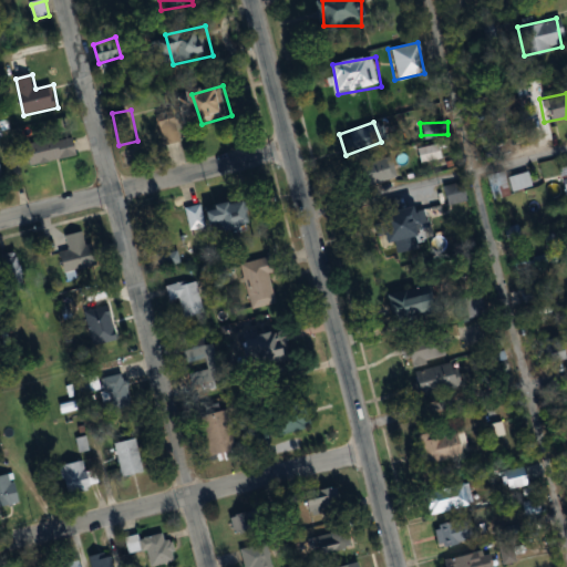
[(34,166),(80,155),(75,134),(30,145),(34,166)]
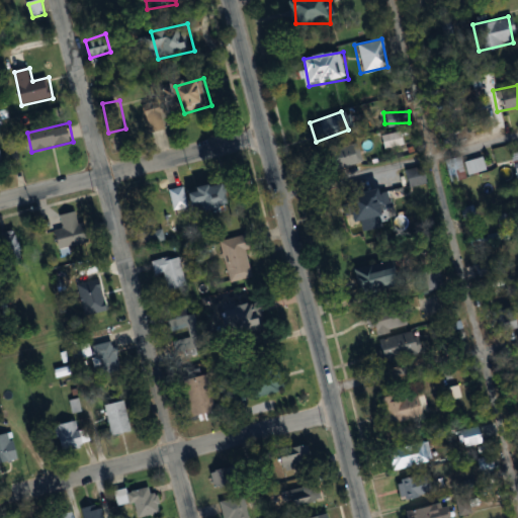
[(320,152),(325,171),(359,161),(354,142),(320,152)]
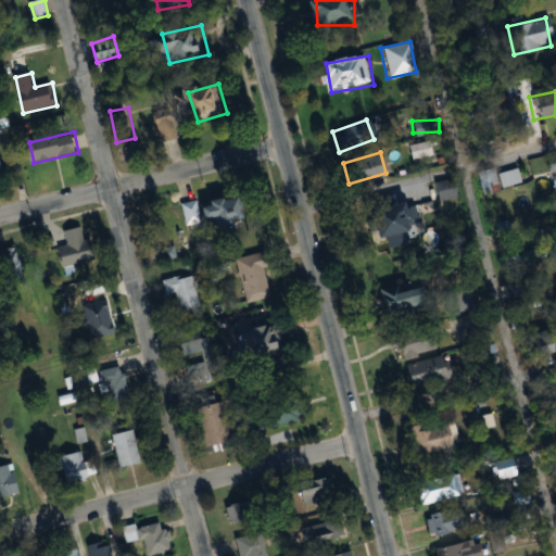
[(555,196),(555,158),(546,160),(555,196)]
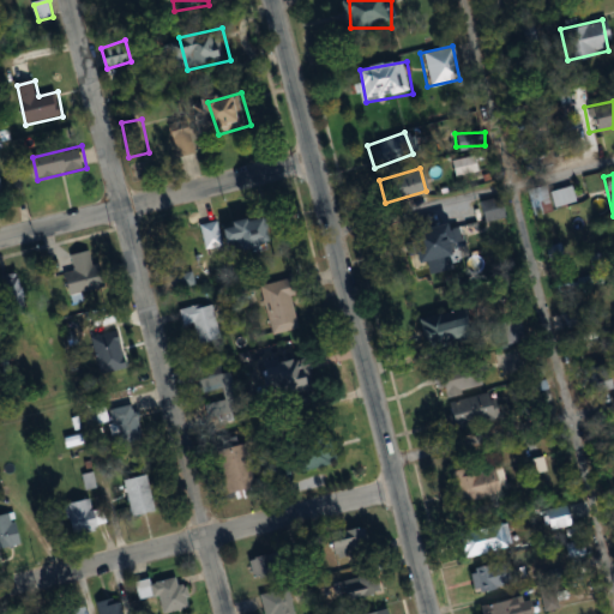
[(572,202),(567,186),(547,192),(552,208),(572,202)]
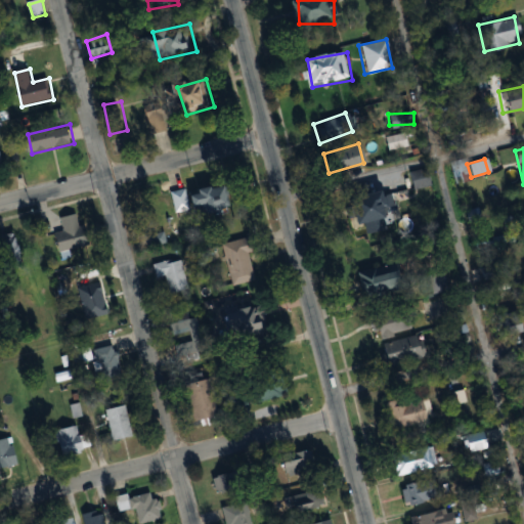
[(169,193),(173,217),(237,205),(233,182),(169,193)]
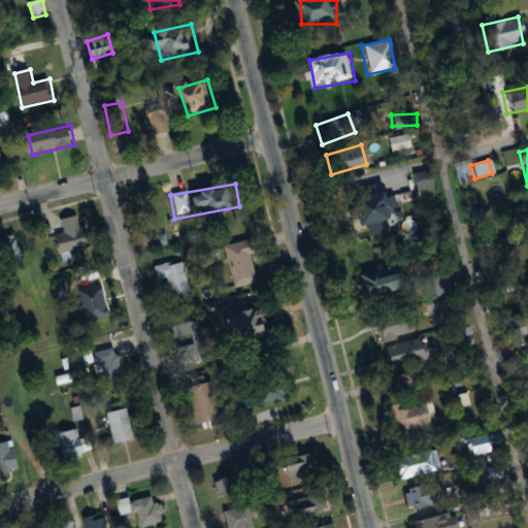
[(383,220),(380,194),(344,198),(348,224),(383,220)]
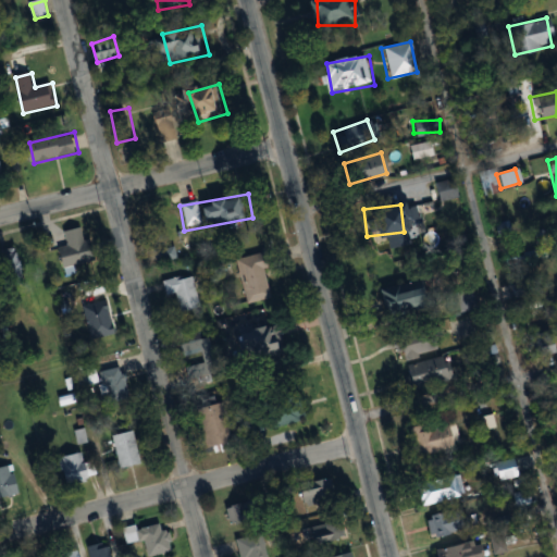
[(70,245),(60,248),(66,269),(96,259),(85,225),(65,232),(70,245)]
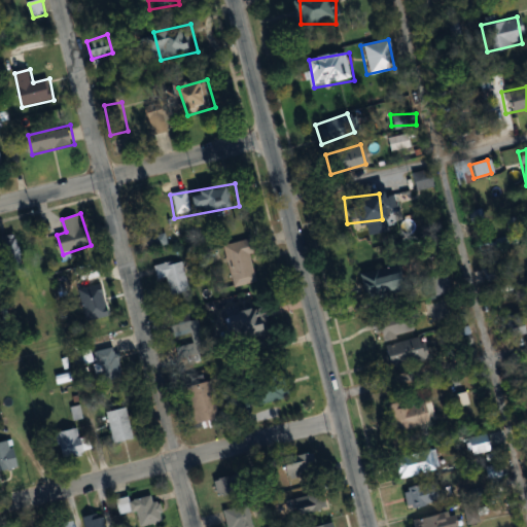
[(171,244),(167,234),(149,240),(153,250),(171,244)]
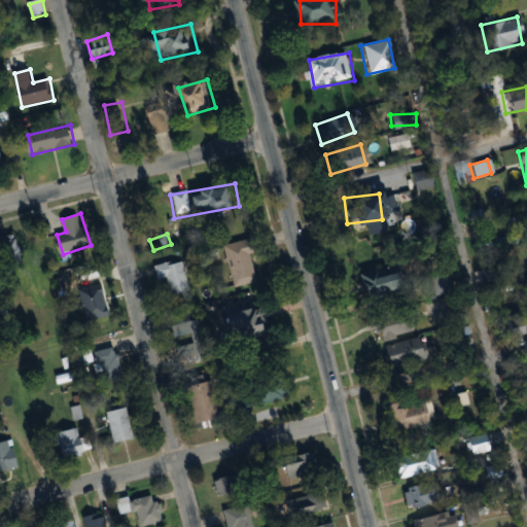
[(24,257),(15,237),(5,241),(13,261),(24,257)]
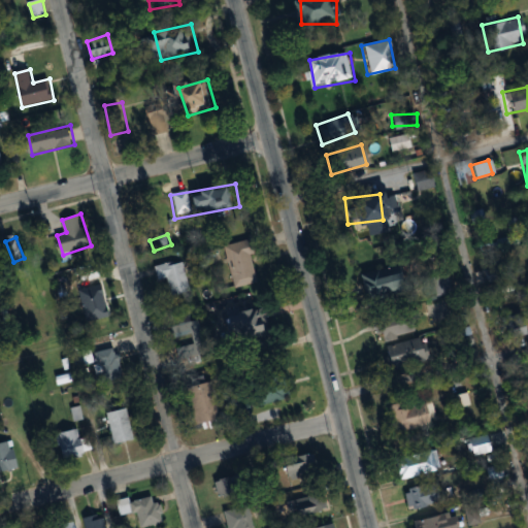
[(235,287),(260,282),(251,239),(226,245),(235,287)]
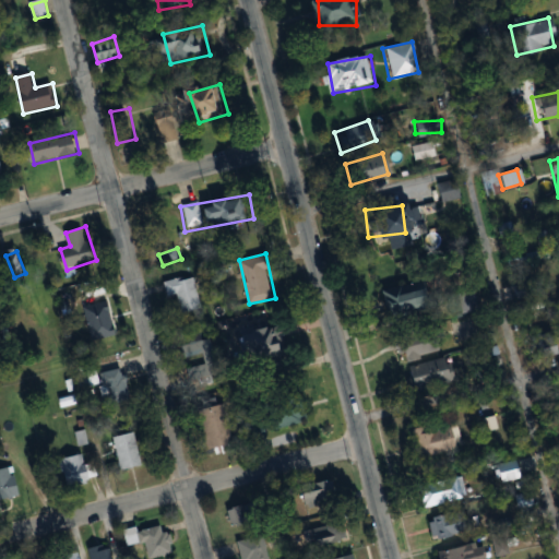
[(179,294),(182,312),(202,309),(197,275),(166,281),(168,295),(179,294)]
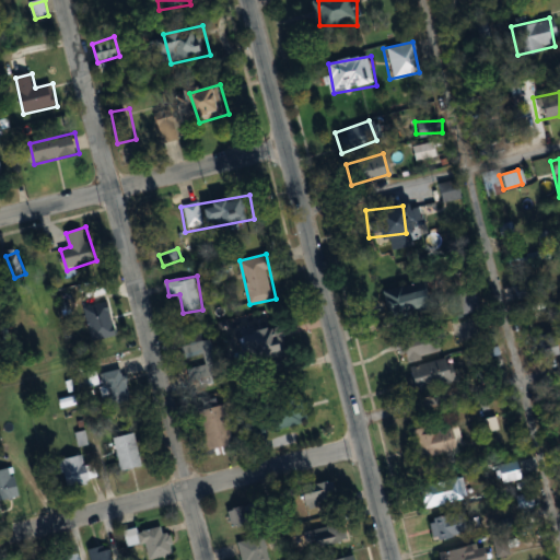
[(419,281),(384,290),(391,317),(426,310),(419,281)]
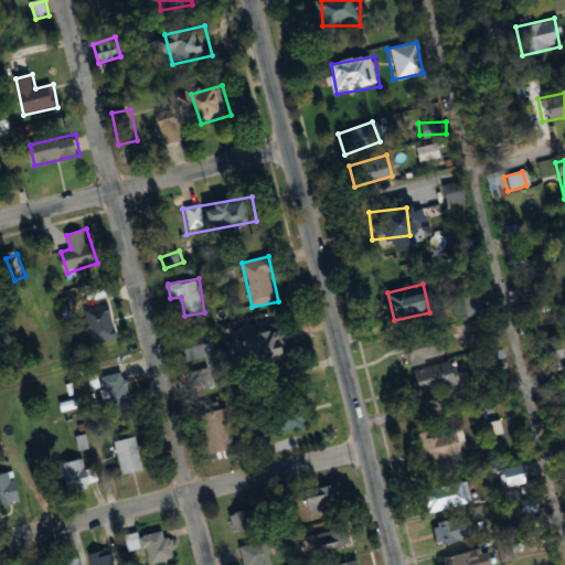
[(248,337),(254,362),(292,352),(286,327),(248,337)]
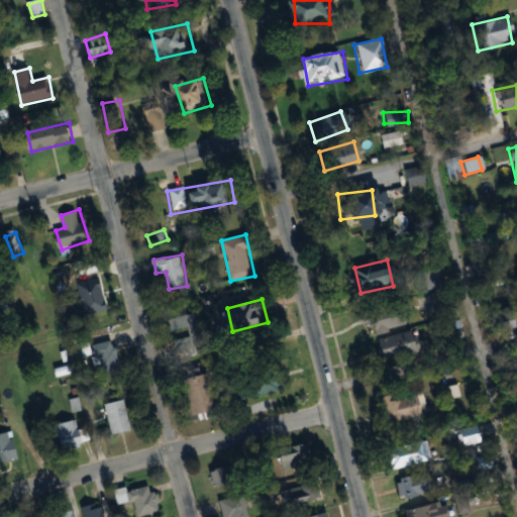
[(403,321),(395,303),(364,318),(372,336),(403,321)]
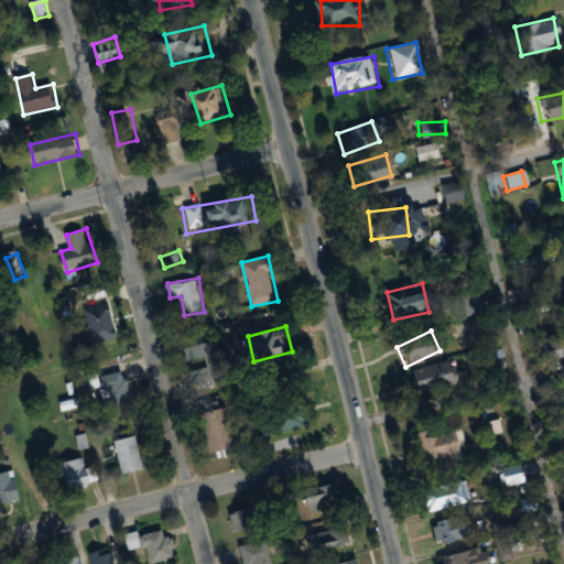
[(184,347),(186,361),(207,359),(208,368),(192,370),(193,383),(210,381),(209,372),(223,370),(218,342),(184,347)]
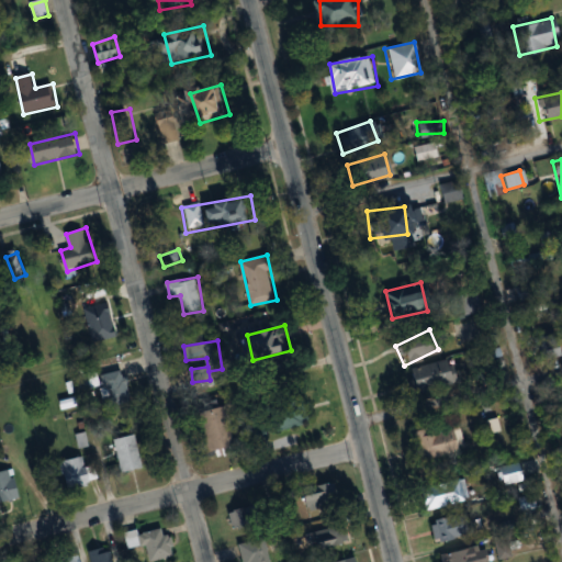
[(411,395),(452,383),(446,359),(404,370),(411,395)]
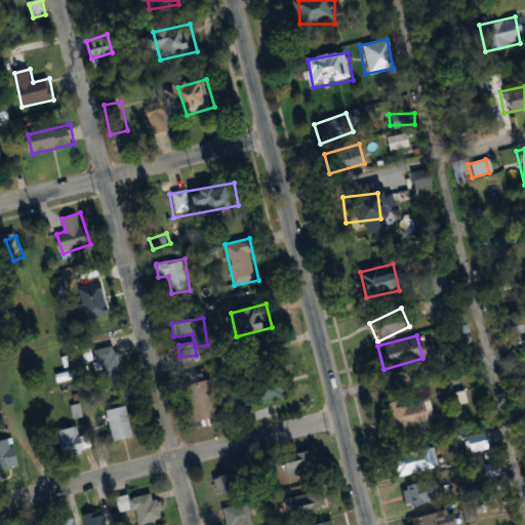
[(101,374),(122,370),(118,346),(96,350),(101,374)]
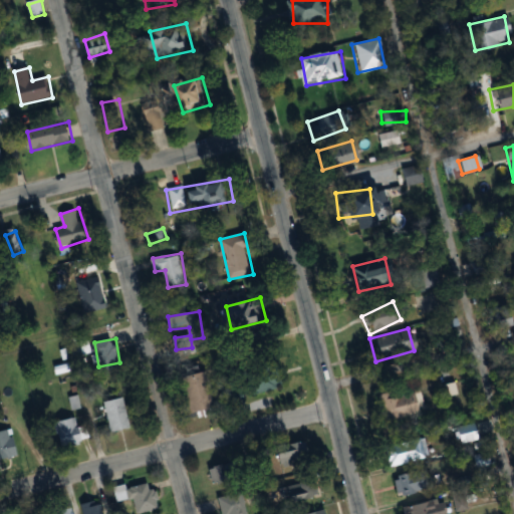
[(288,382),(279,361),(245,374),(253,396),(288,382)]
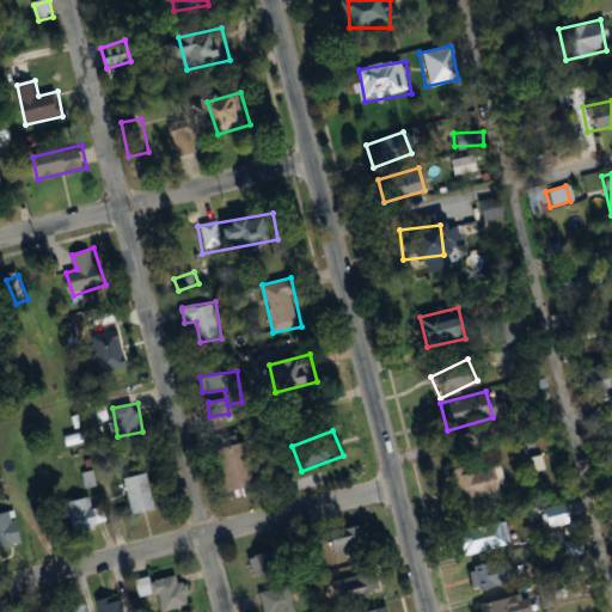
[(224,446),(227,488),(257,485),(254,444),(224,446)]
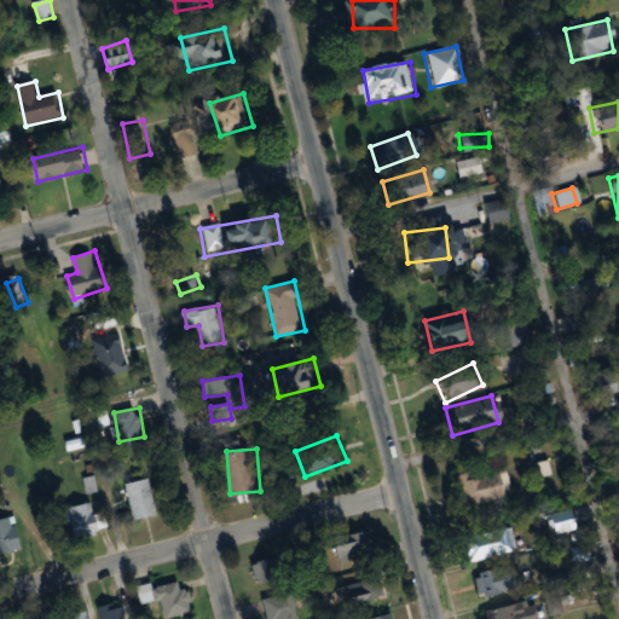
[(457,508),(510,496),(503,463),(450,474),(457,508)]
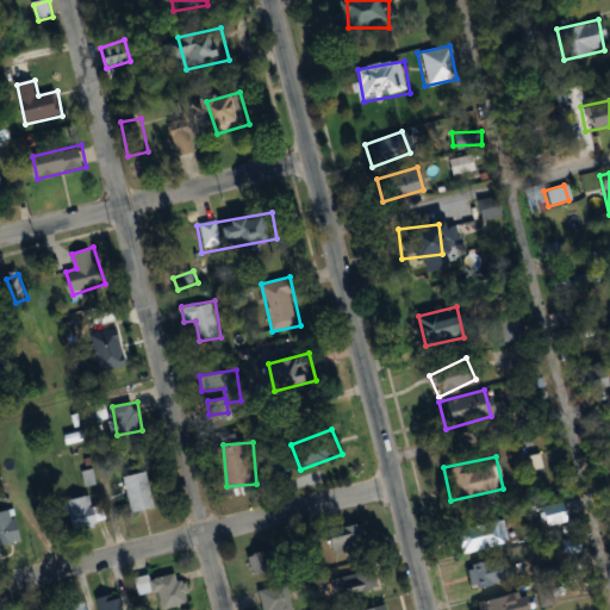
[(527,470),(540,466),(537,456),(524,459),(527,470)]
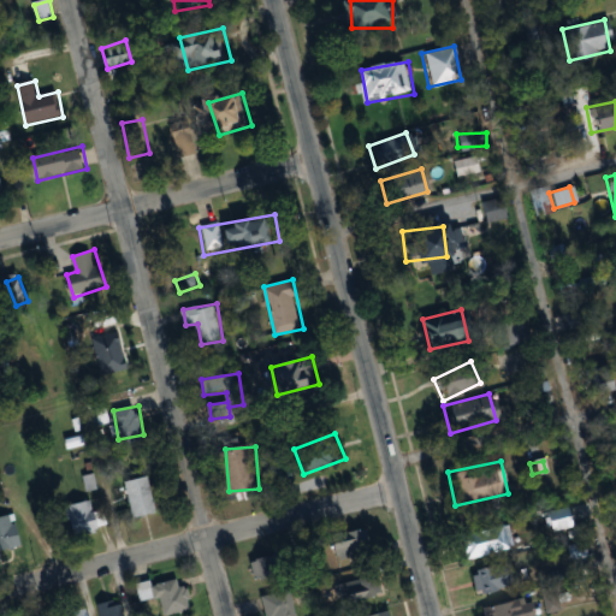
[(160,511),(150,474),(126,480),(137,517),(160,511)]
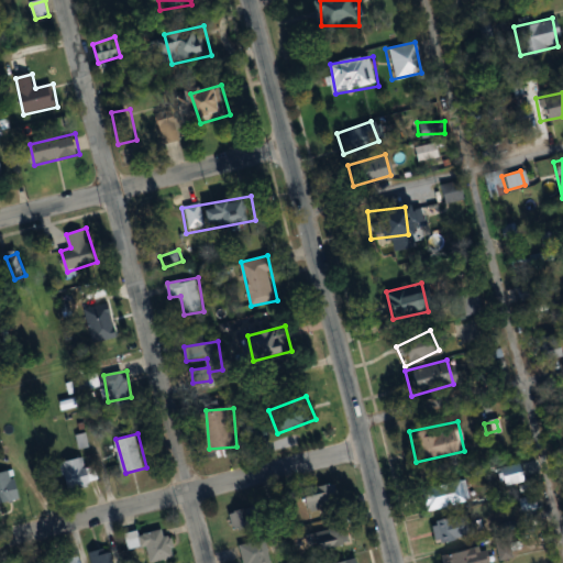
[(94,485),(86,456),(66,462),(73,490),(94,485)]
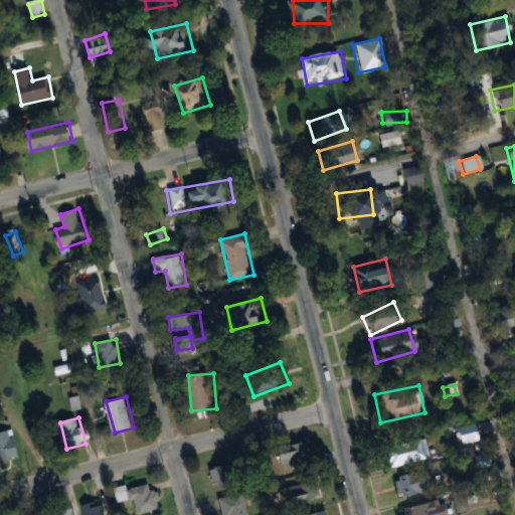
[(0,460),(18,458),(15,431),(0,432),(0,460)]
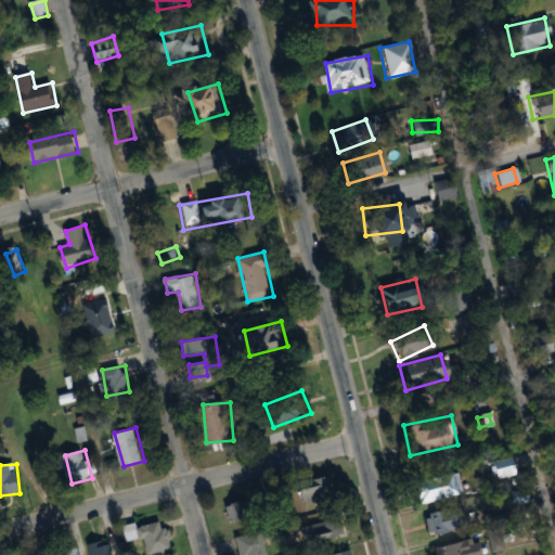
[(449,470),(408,482),(414,504),(455,493),(449,470)]
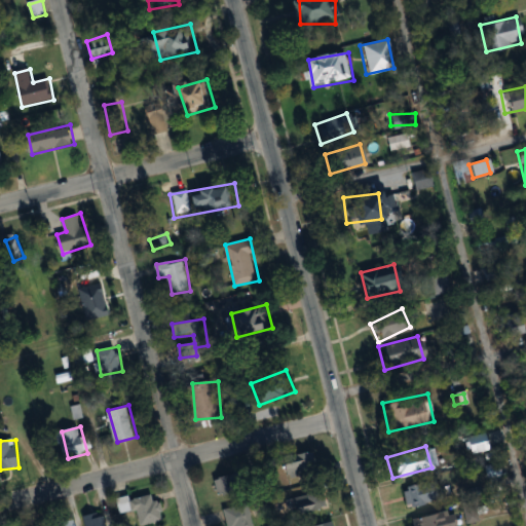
[(290,477),(316,475),(315,453),(288,454),(290,477)]
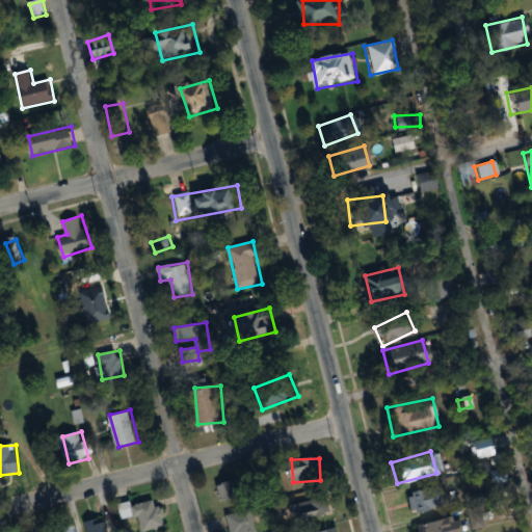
[(218,486),(225,503),(255,490),(247,474),(218,486)]
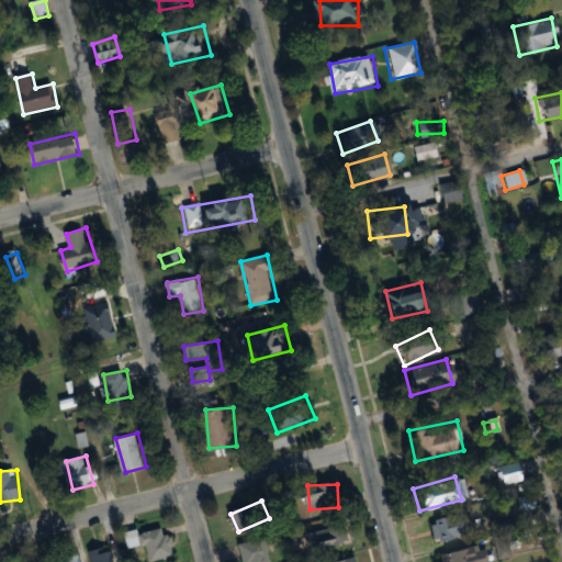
[(430,543),(479,532),(474,510),(426,520),(430,543)]
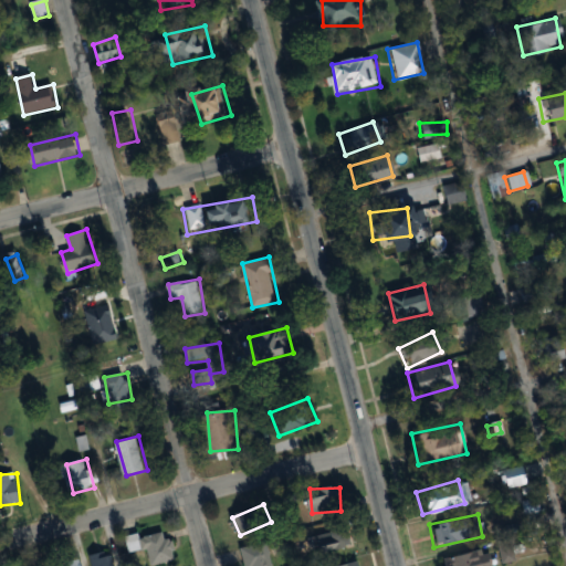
[(354,546),(347,526),(315,537),(322,556),(354,546)]
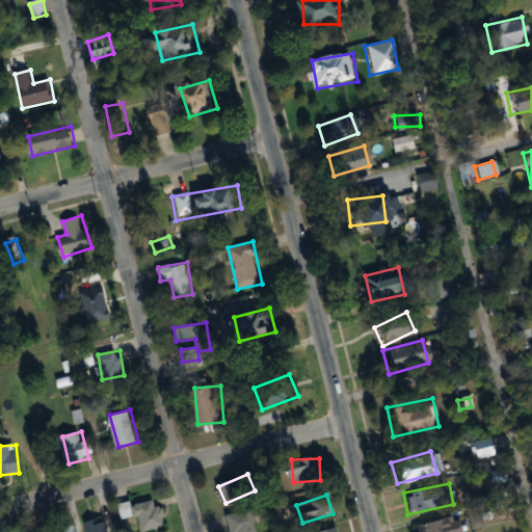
[(133,505),(132,502),(121,505),(125,519),(139,514),(143,531),(168,525),(163,505),(158,507),(156,499),(133,505)]
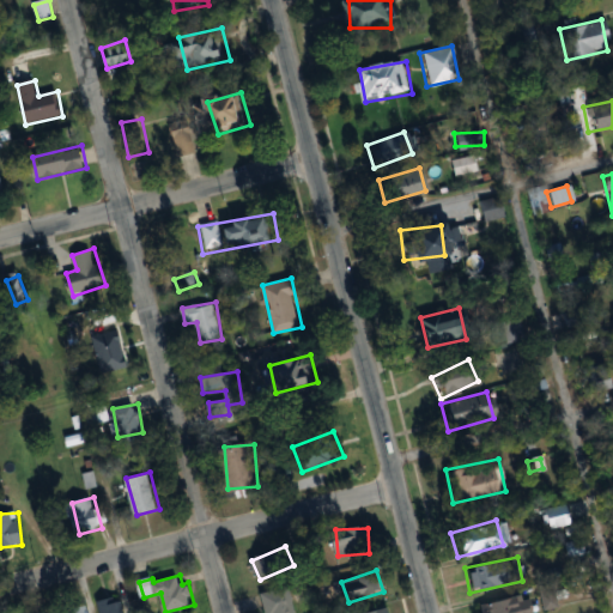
[(267,612),(297,612),(289,586),(261,594),(267,612)]
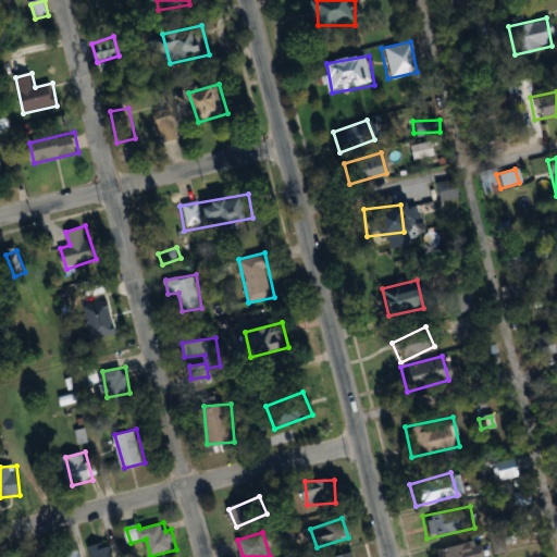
[(479,556),(475,540),(429,551),(430,556),(479,556)]
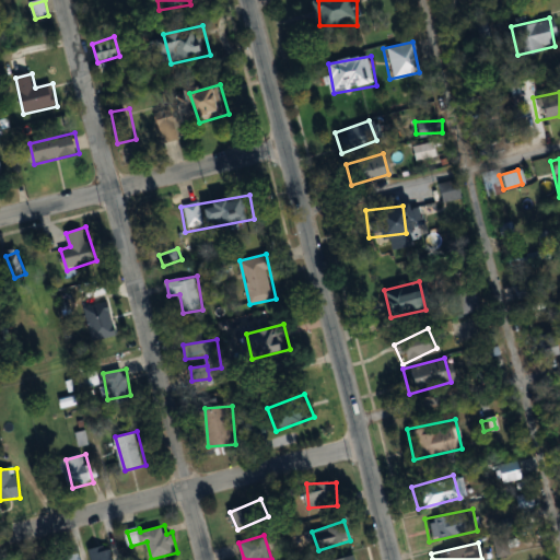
[(114,559),(109,544),(90,549),(92,559),(114,559)]
